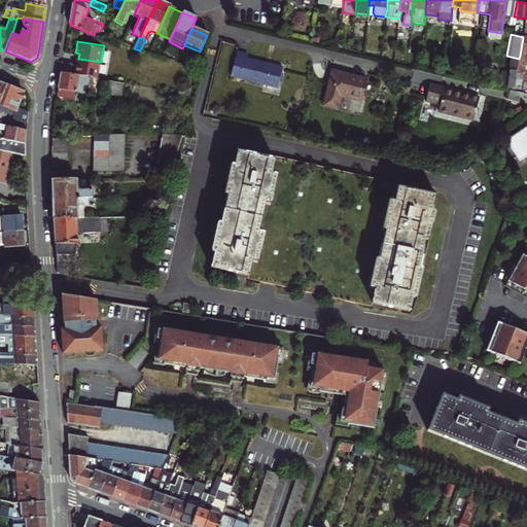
[(164,51),(161,58),(176,63),(178,59),(164,51)]
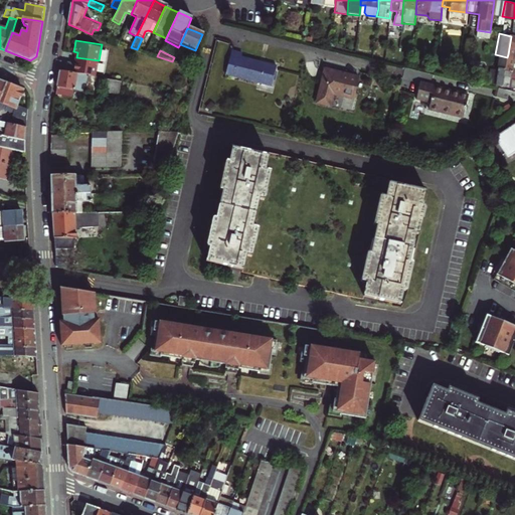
[(229,53),(224,76),(271,87),(275,67),(251,62),(240,59),(241,55),(229,53)]
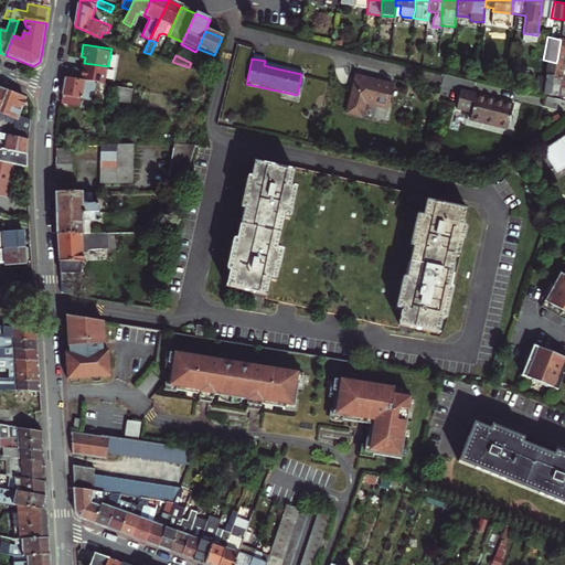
[(564,61),(557,60),(556,63),(555,70),(564,71),(564,61)]
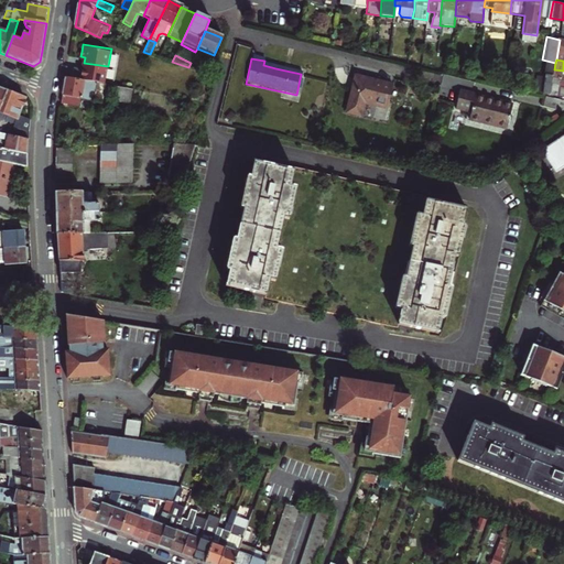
[(65,74),(79,76),(80,65),(67,63),(67,67),(65,74)]
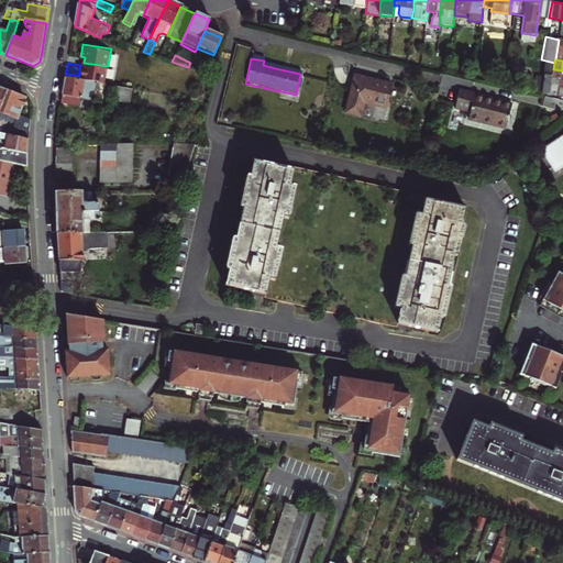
[(108,66),(84,63),(83,64),(81,64),(80,65),(79,76),(105,80),(108,66)]
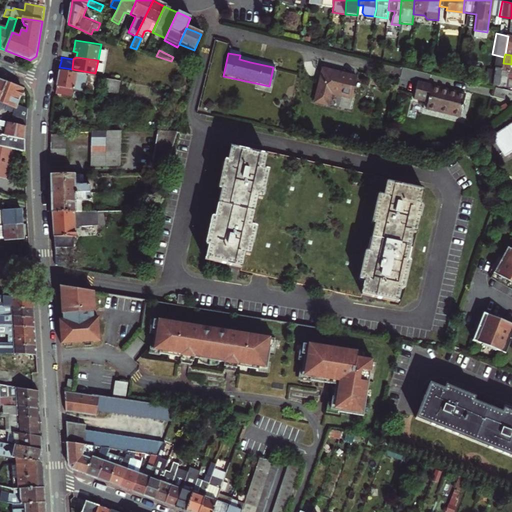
[(492,84),(511,87),(511,77),(500,77),(502,71),(493,69),(494,66),(490,65),(486,83),(492,84)]
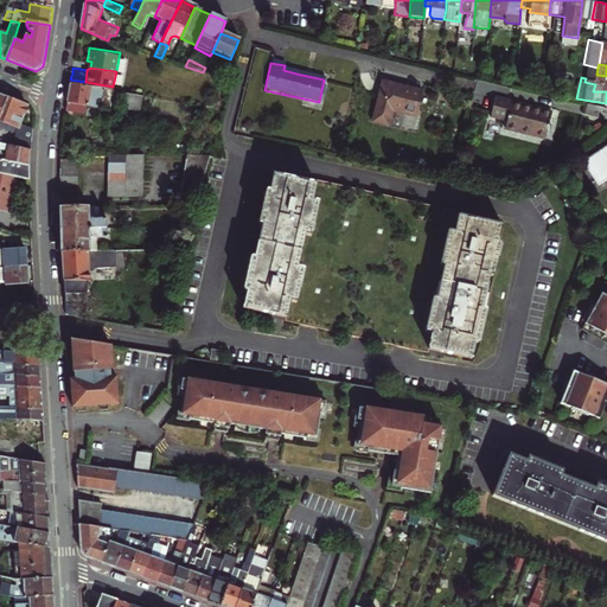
[(66,98),(83,102),(109,107),(113,88),(70,80),(69,89),(66,98)]
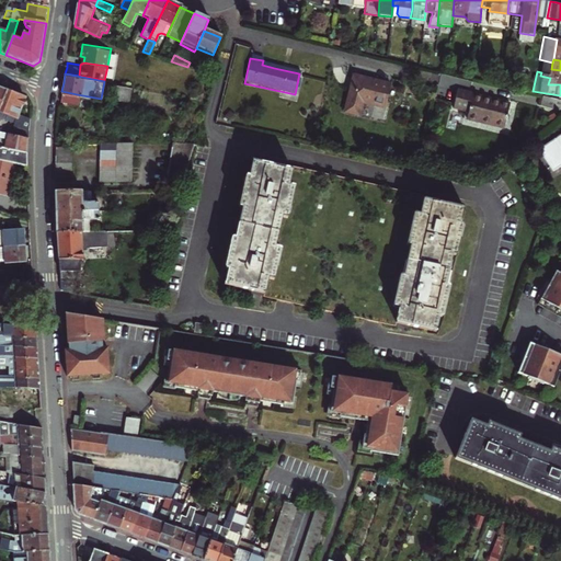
[(353,76),(344,111),(358,114),(362,101),(385,106),(389,84),(369,79),(353,76)]
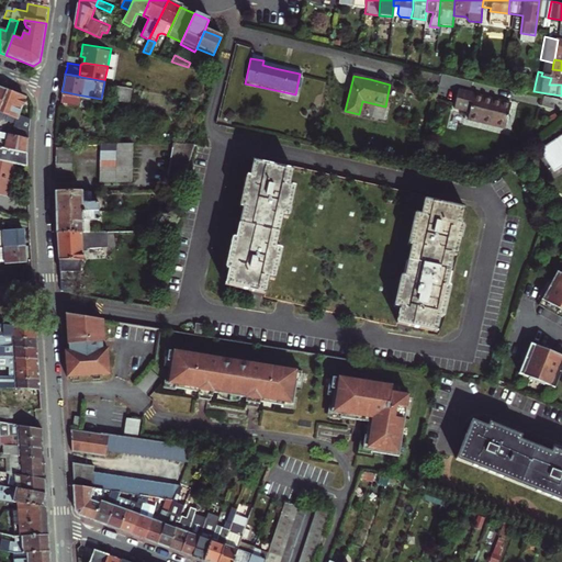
[(132,87),(115,83),(113,97),(128,100),(132,87)]
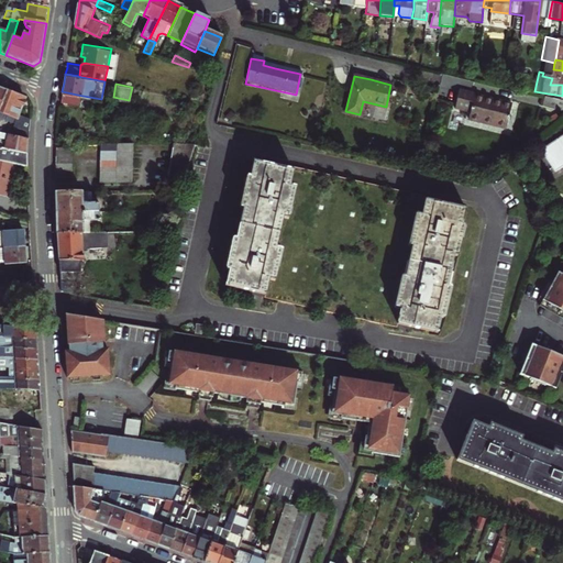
[(475,91),(476,89),(460,86),(455,105),(470,109),(468,114),(507,123),(512,100),(489,95),(475,91)]
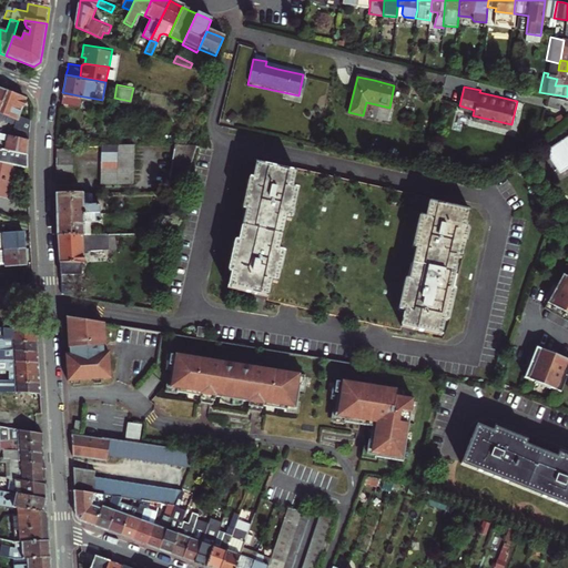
[(7,92),(0,109),(0,112),(18,120),(26,99),(16,95),(7,92)]
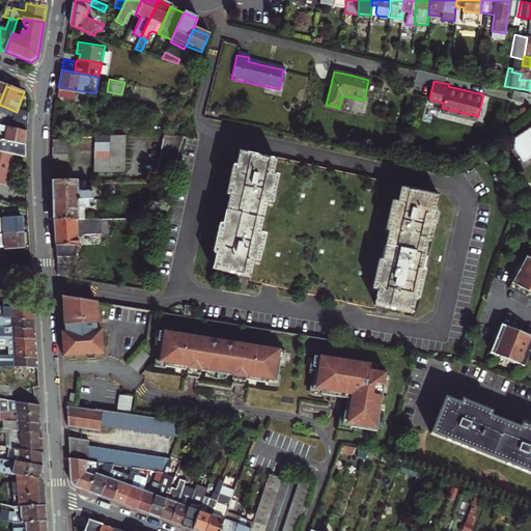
[(58,86),(57,93),(72,95),(73,89),(58,86)]
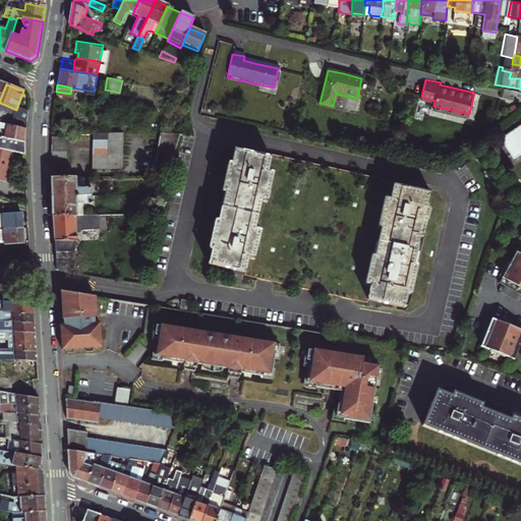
[(515,89),(501,85),(499,93),(514,97),(515,89)]
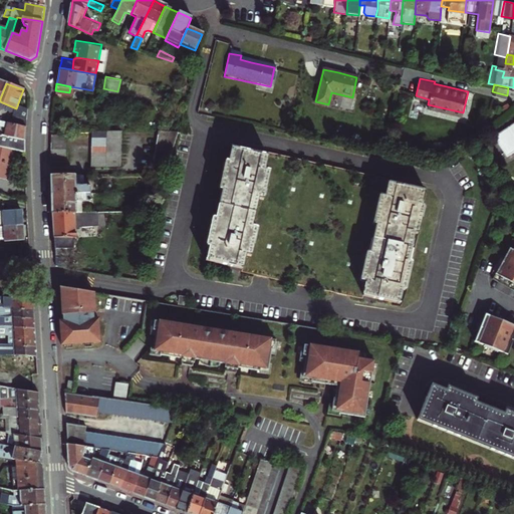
[(13,116),(11,123),(25,126),(26,119),(13,116)]
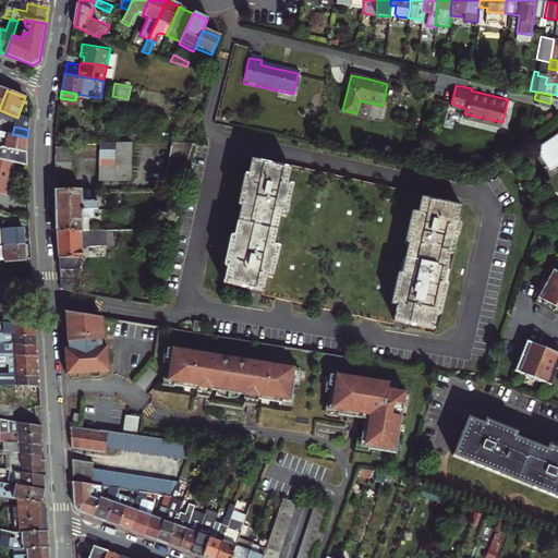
[(0,136),(8,138),(5,147),(27,153),(27,146),(27,137),(12,134),(0,131),(0,136)]
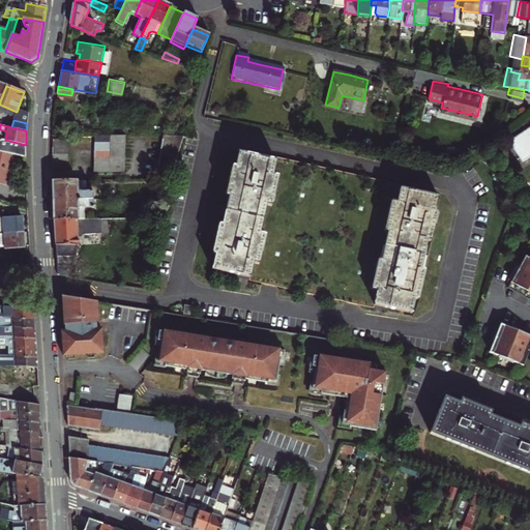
[(529,128),(511,143),(525,163),(529,159),(529,128)]
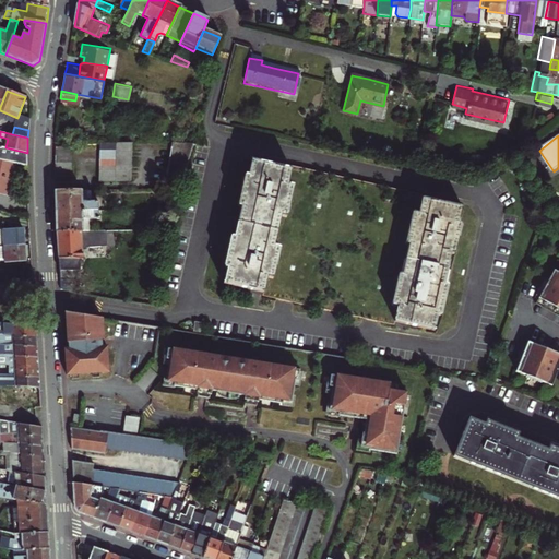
[(73,145),(56,144),(56,154),(73,154),(73,145)]
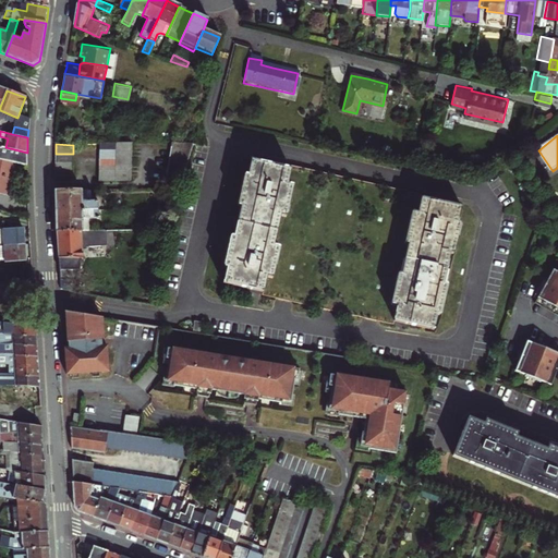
[(5,147),(0,146),(0,192),(8,194),(10,184),(14,162),(27,165),(27,153),(5,147)]
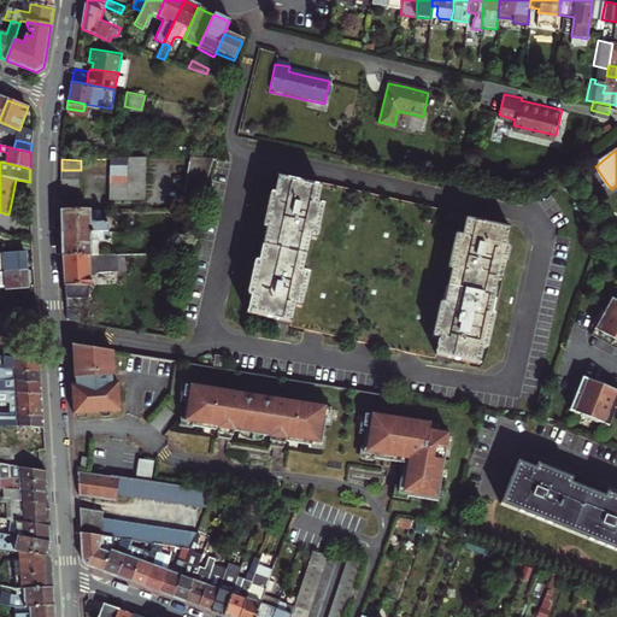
[(441,362),(441,358),(485,368),(489,351),(493,352),(500,317),(497,316),(505,282),(509,283),(516,248),(512,248),(516,230),(474,219),(474,217),(327,183),(327,187),(283,177),(278,194),(275,193),(266,229),(271,230),(263,260),(259,260),(250,297),(254,298),(251,316),(294,325),(294,329),(441,362)]
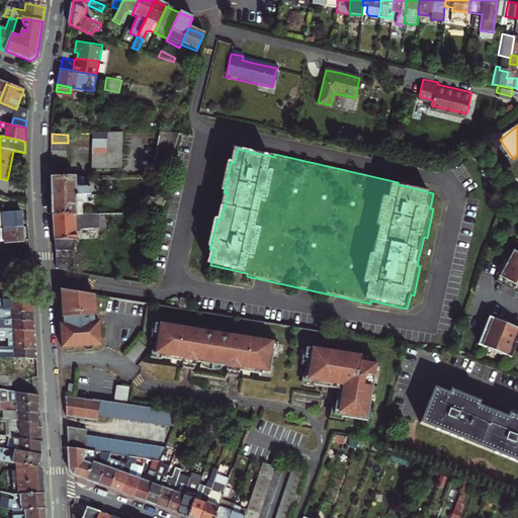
[(174,161),(155,161),(154,169),(173,169),(174,161)]
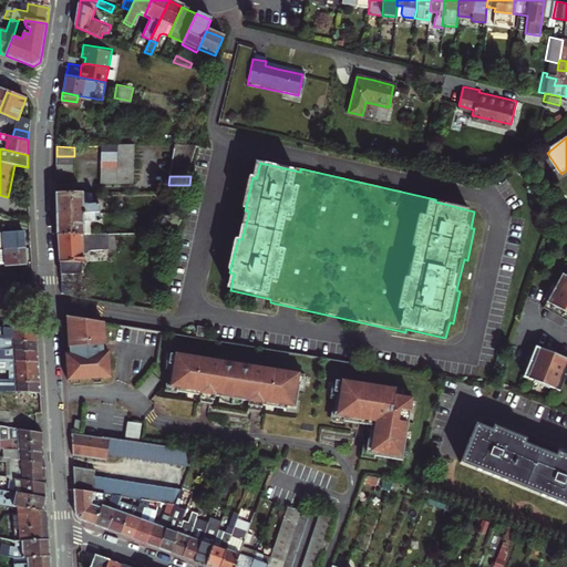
[(58,203),(58,213),(102,214),(102,203),(90,203),(86,203),(86,192),(58,192),(58,203)]
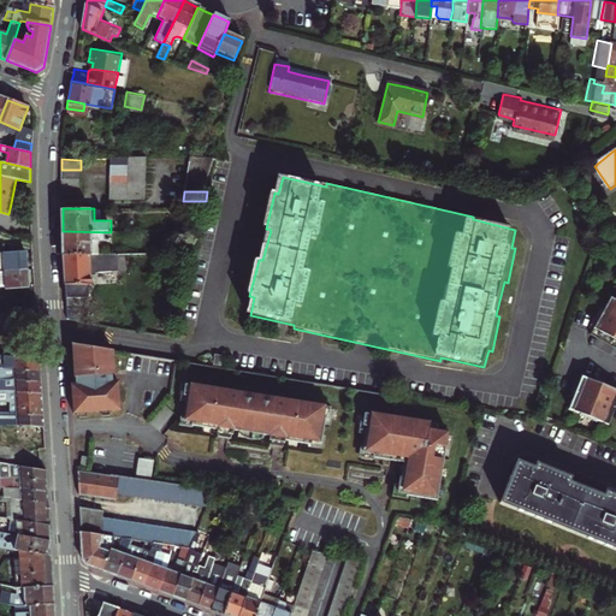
[(111,232),(63,231),(64,243),(64,255),(94,255),(94,241),(111,241),(111,232)]
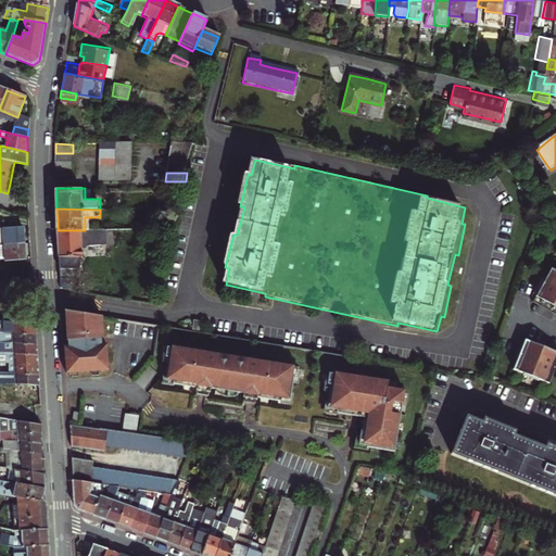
[(0,228),(0,244),(23,243),(23,235),(23,227),(0,228)]
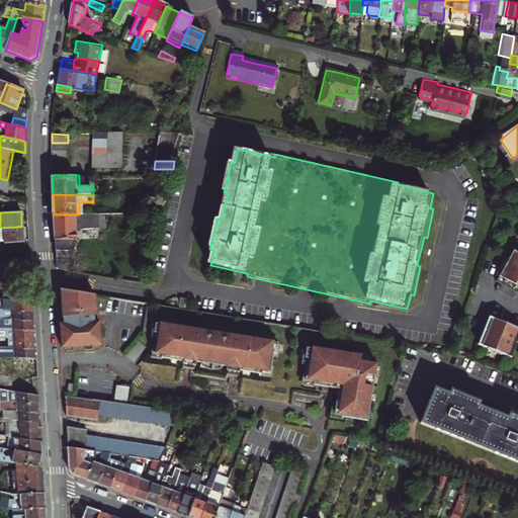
[(57,271),(66,272),(66,262),(72,261),(71,252),(73,252),(73,241),(75,241),(75,230),(98,230),(98,214),(79,214),(54,214),(54,225),(56,252),(57,271)]
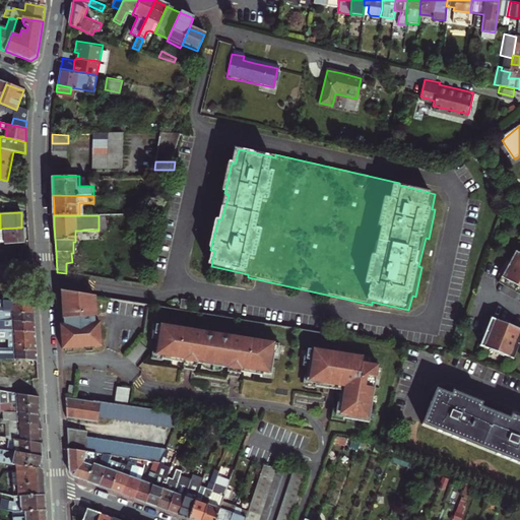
[(21,228),(0,229),(0,243),(5,243),(5,244),(22,243),(22,237),(21,228)]
